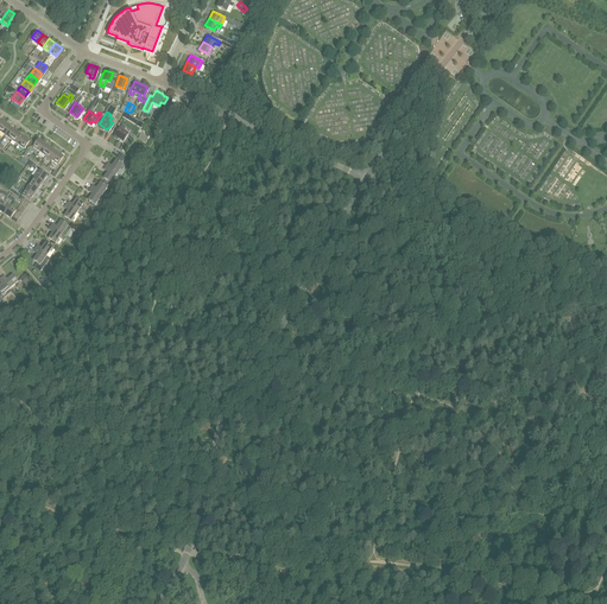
[(0,129),(5,132),(10,125),(4,120),(0,126),(0,129)]
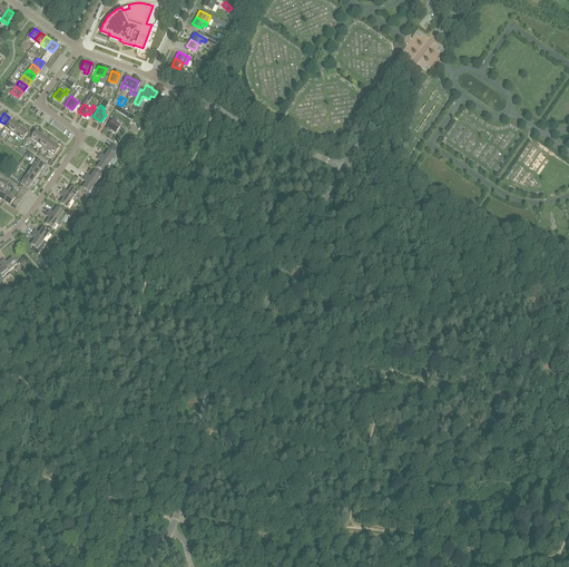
[(110,118),(106,126),(115,130),(119,124),(119,123),(121,119),(117,117),(117,116),(114,114),(111,118),(110,118)]
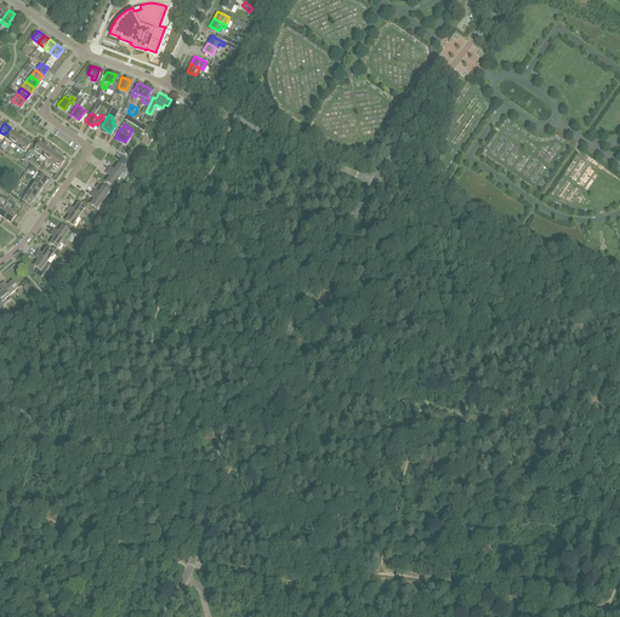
[(16,131),(10,127),(5,135),(11,140),(16,131)]
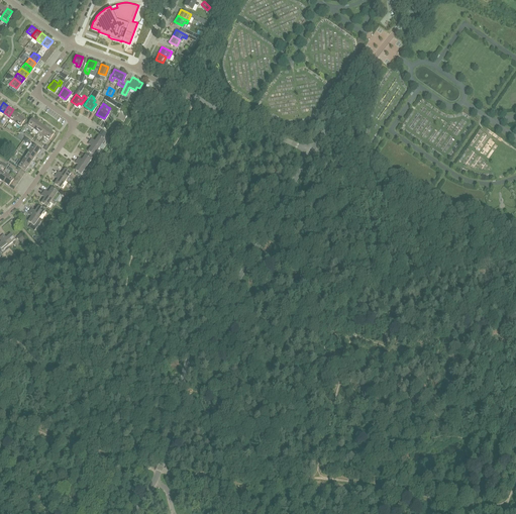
[(19,113),(13,109),(9,116),(14,120),(19,113)]
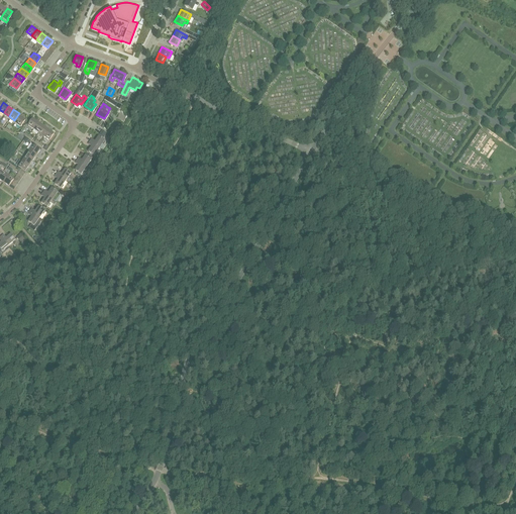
[(19,124),(24,117),(19,113),(14,120),(19,124)]
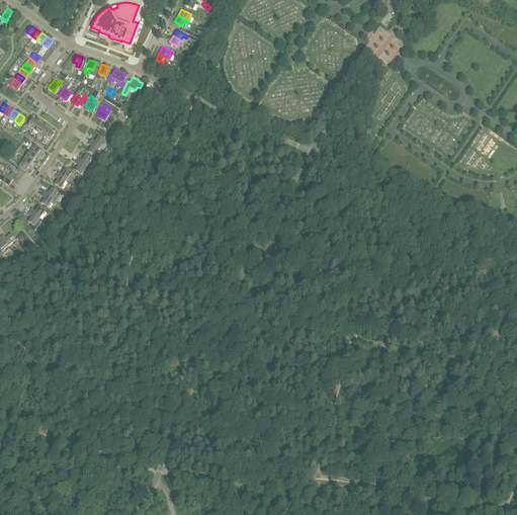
[(27,122),(32,126),(37,119),(32,116),(27,122)]
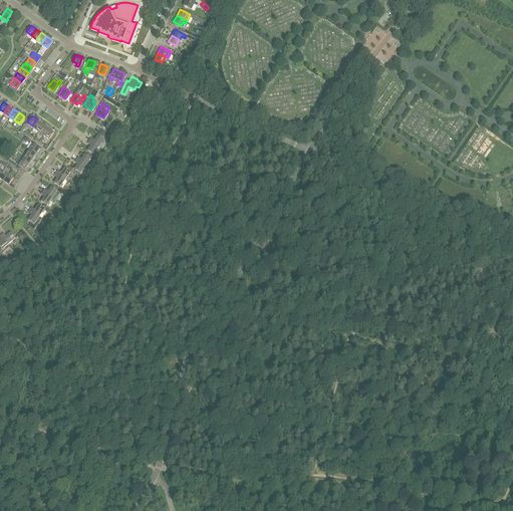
[(37,130),(42,122),(37,118),(32,125),(37,130)]
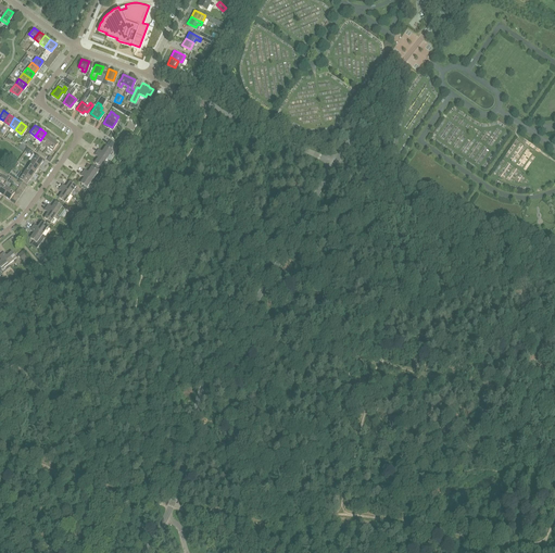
[(40,140),(46,143),(51,137),(46,133),(40,140)]
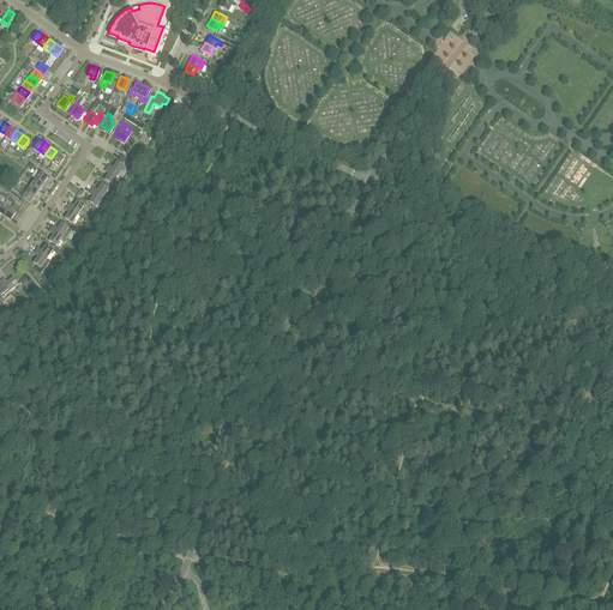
[(58,163),(64,156),(56,151),(50,158),(58,163)]
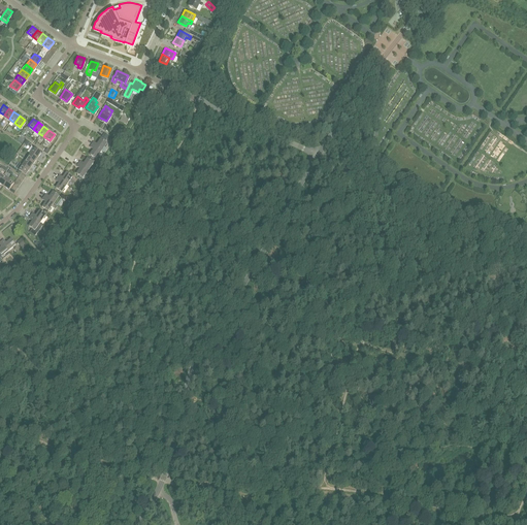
[(100,149),(106,141),(100,137),(96,141),(93,139),(91,141),(96,145),(100,149)]
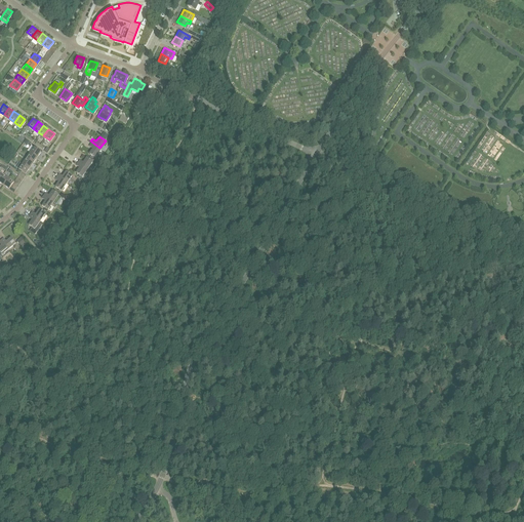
[(94,155),(99,148),(95,145),(90,141),(88,144),(92,146),(88,151),(94,155)]
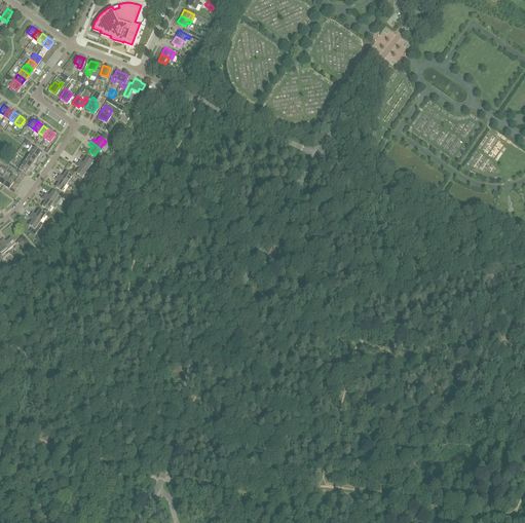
[(29,151),(36,156),(40,150),(33,145),(29,151)]
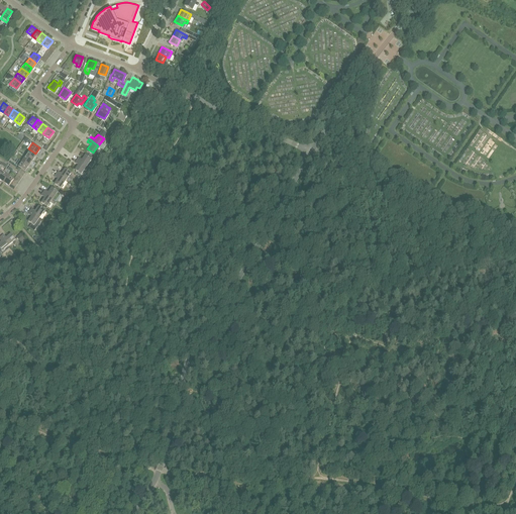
[(31,159),(35,153),(28,148),(24,153),(31,159)]
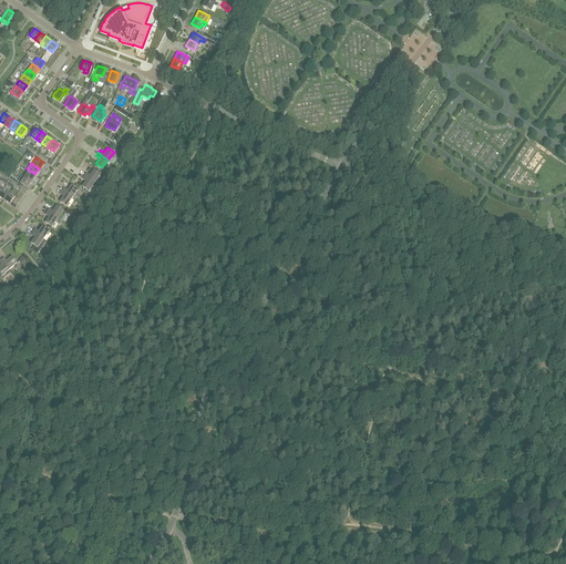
[(85,171),(83,173),(90,177),(93,181),(99,173),(92,167),(89,173),(85,171)]
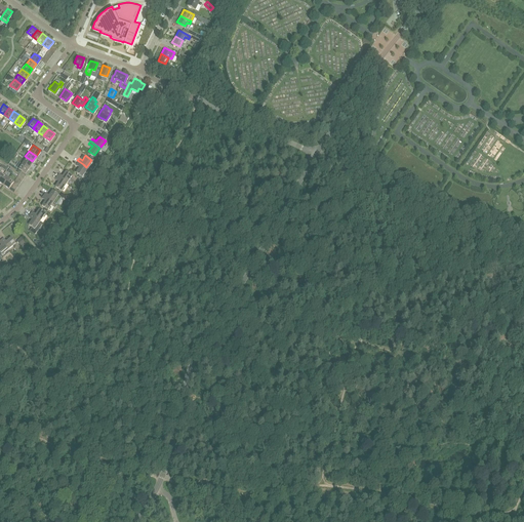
[(22,161),(29,166),(32,161),(25,156),(22,161)]
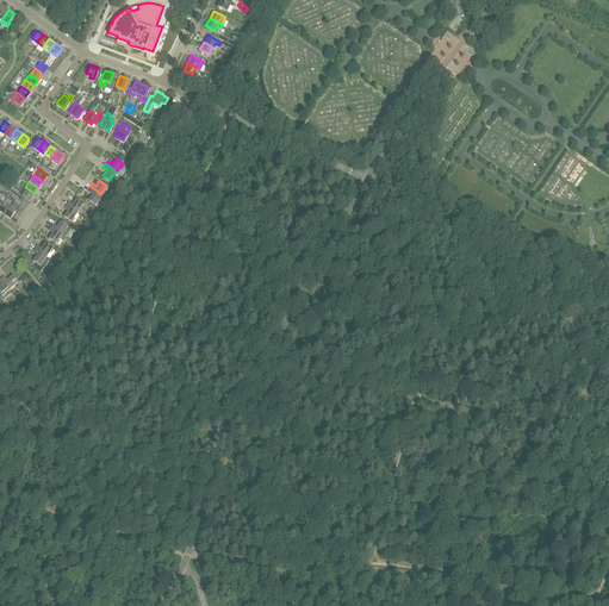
[(94,202),(100,194),(97,191),(89,186),(87,188),(92,192),(87,198),(94,202)]
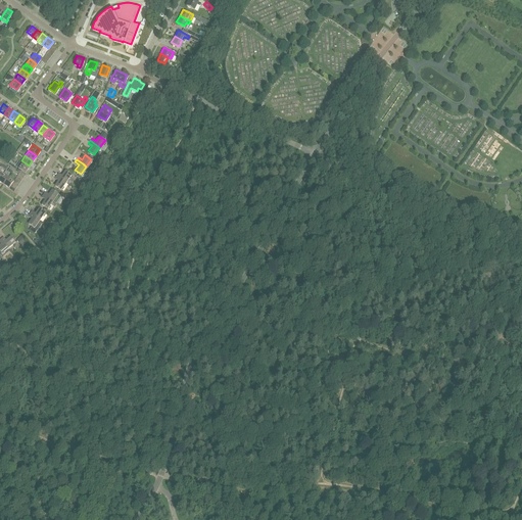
[(25,171),(29,166),(21,160),(17,166),(20,168),(25,171)]
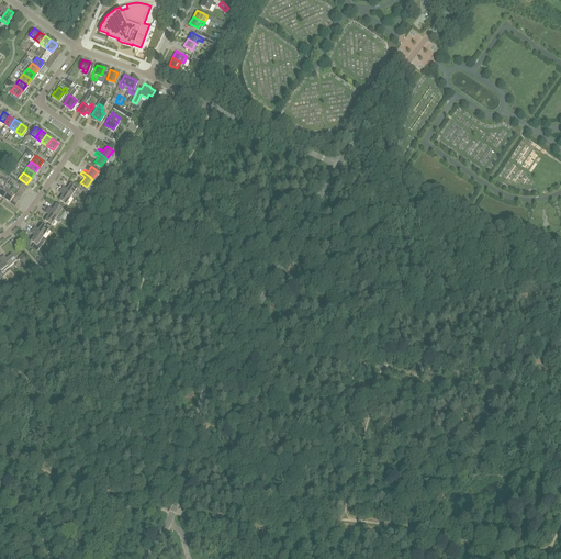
[(62,183),(60,186),(70,193),(76,186),(69,181),(66,187),(62,183)]
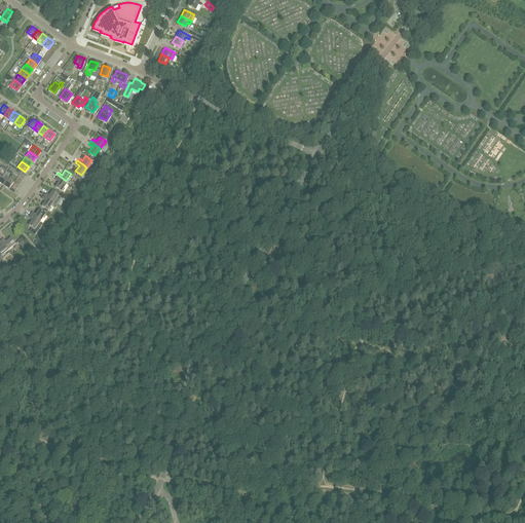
[(61,188),(66,181),(57,174),(54,177),(59,179),(54,184),(61,188)]
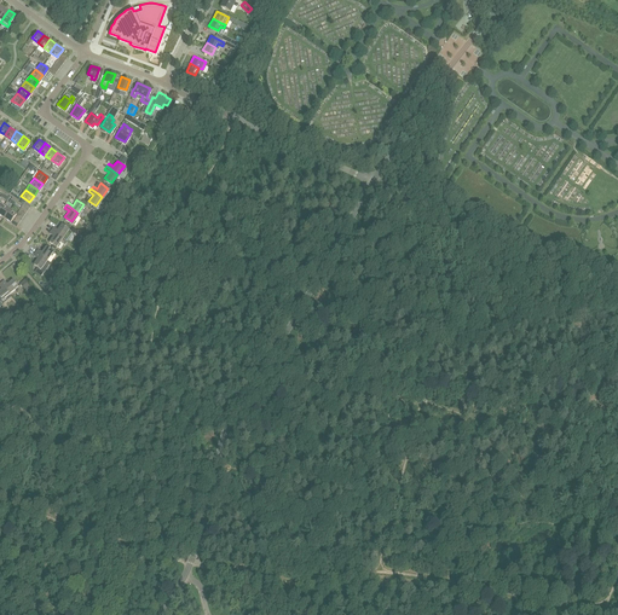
[(12,216),(15,214),(16,212),(9,207),(3,215),(10,220),(12,216)]
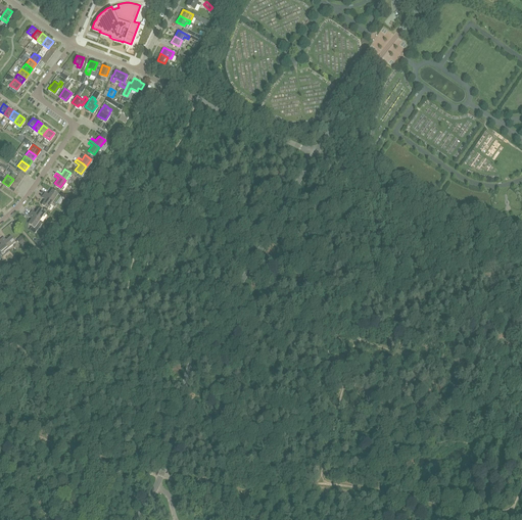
[(45,190),(43,192),(52,199),(58,191),(52,187),(48,192),(45,190)]
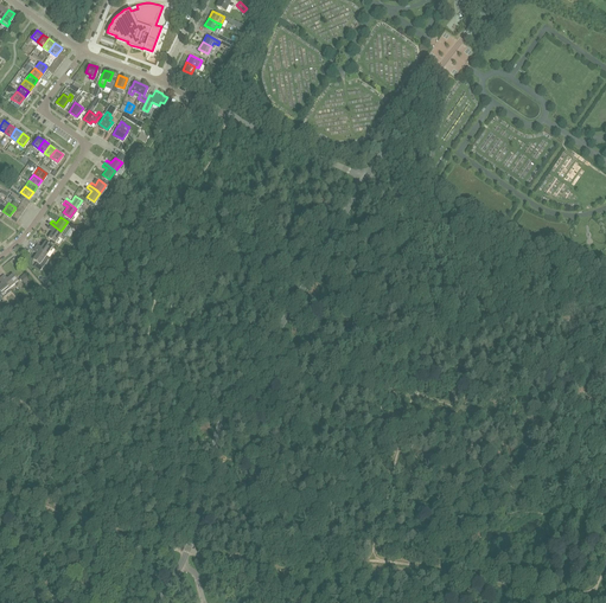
[(65,233),(61,231),(50,223),(48,225),(52,229),(48,235),(55,239),(58,233),(63,237),(65,233)]
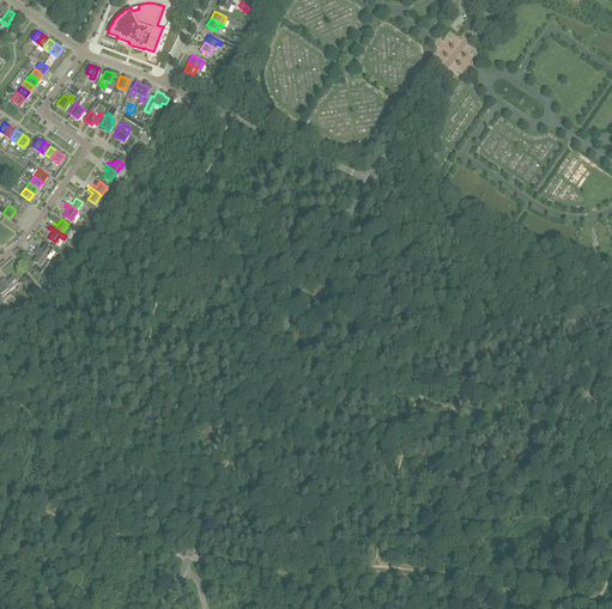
[(35,248),(46,255),(52,247),(44,242),(41,248),(37,244),(35,248)]
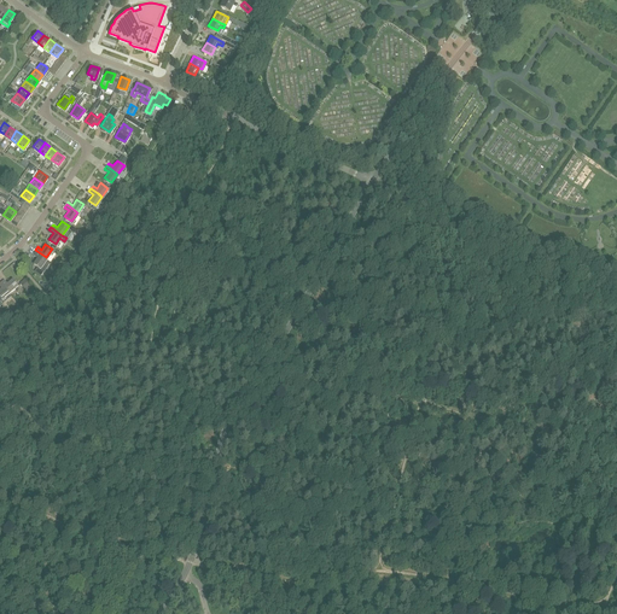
[(35,250),(33,252),(38,256),(33,261),(38,264),(34,268),(40,273),(48,259),(46,258),(46,257),(35,250)]
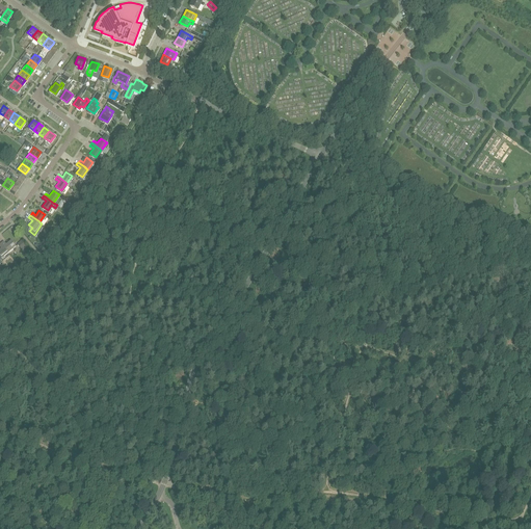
[(3,239),(0,240),(8,249),(16,243),(10,238),(5,242),(3,239)]
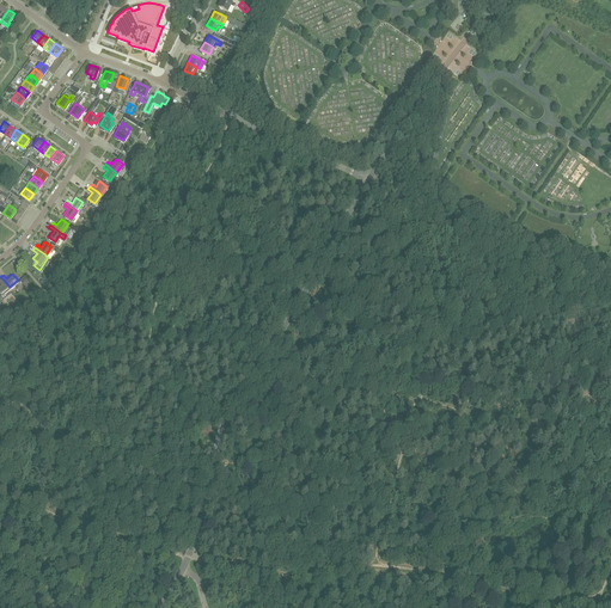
[(29,281),(23,274),(18,277),(24,284),(29,281)]
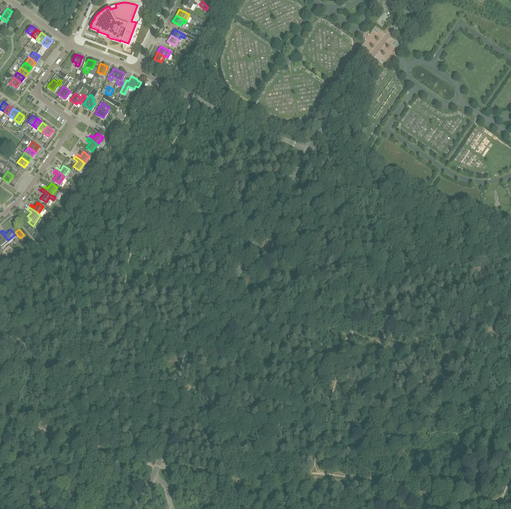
[(43,231),(40,229),(37,232),(38,233),(35,236),(37,238),(43,231)]
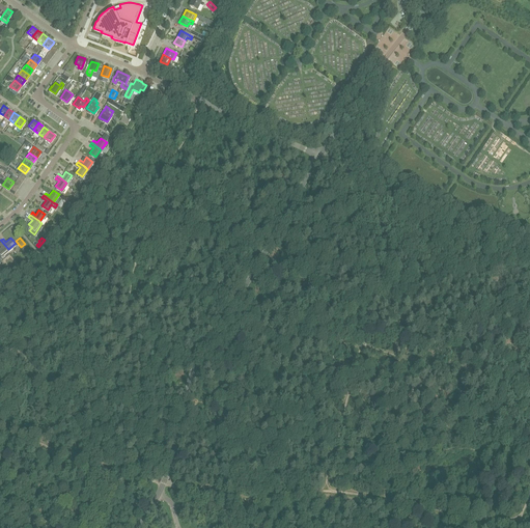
[(0,253),(1,255),(8,249),(0,240),(0,244),(1,245),(0,246),(0,253)]
